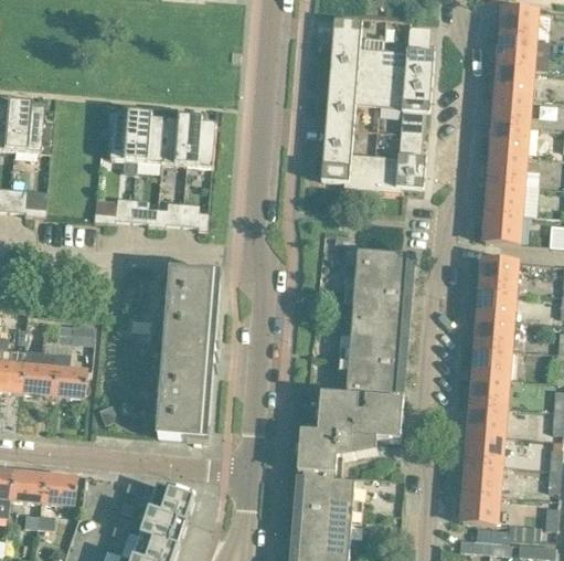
[(534,41),(536,11),(502,9),(500,39),(534,41)]
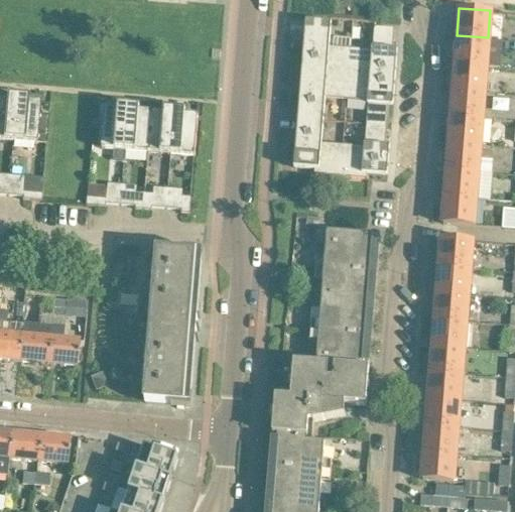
[(348,72),(350,46),(328,45),(330,21),(305,19),(302,47),(306,48),(306,54),(302,54),(301,69),(348,72)]
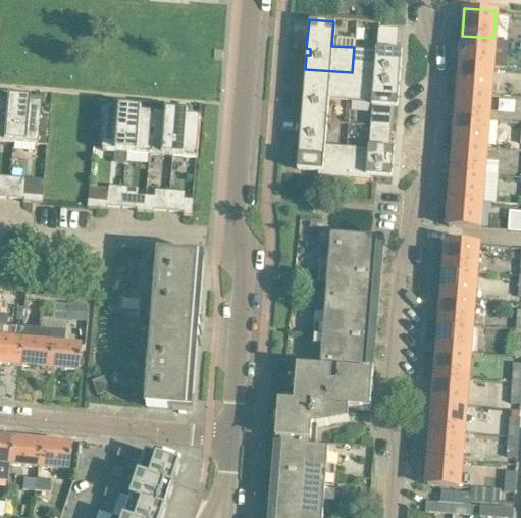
[(352,72),(398,76),(399,62),(396,62),(398,27),(377,24),(375,49),(354,47),(352,72)]
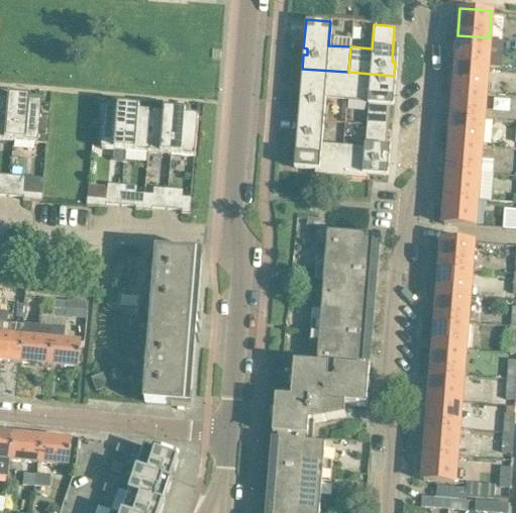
[(487,65),(489,37),(457,35),(455,62),(487,65)]
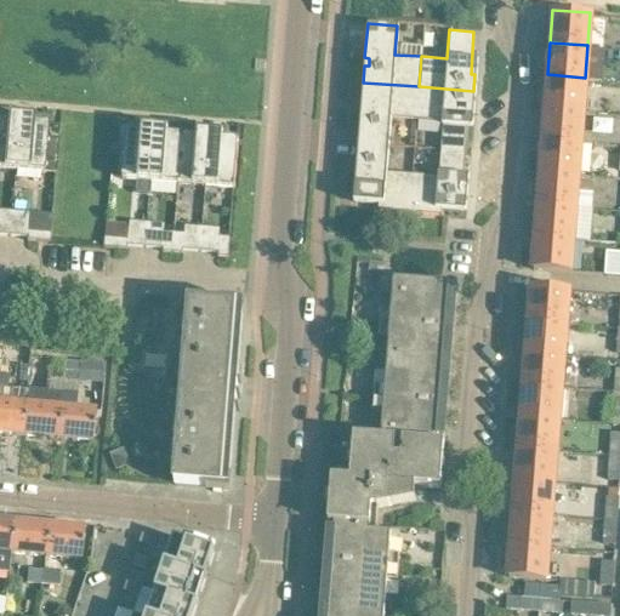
[(582,109),(585,78),(547,74),(545,107),(582,109)]
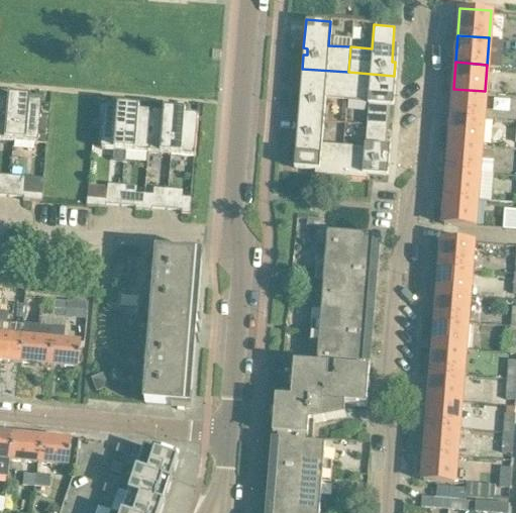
[(346,98),(348,72),(302,69),(301,83),(305,83),(304,89),(300,89),(298,117),(322,119),(324,96),(346,98)]
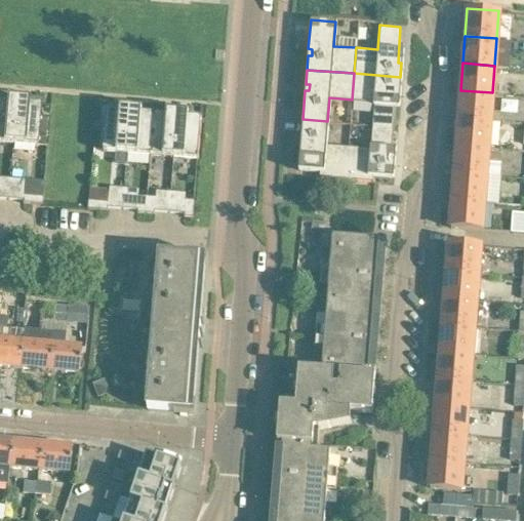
[(399,91),(400,77),(354,73),(352,99),(373,101),(371,124),(393,126),(395,90),(399,91)]
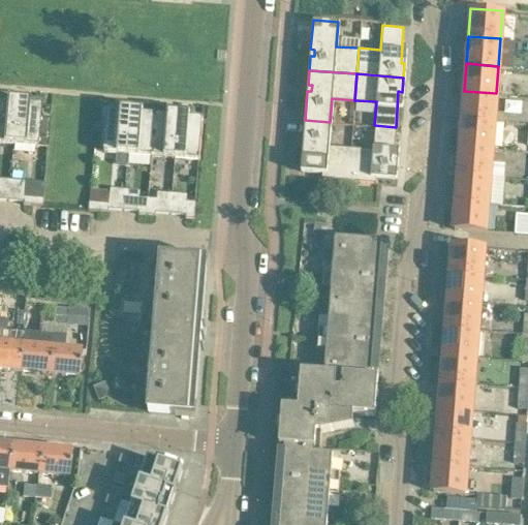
[(494,120),(496,93),(464,91),(462,118),(494,120)]
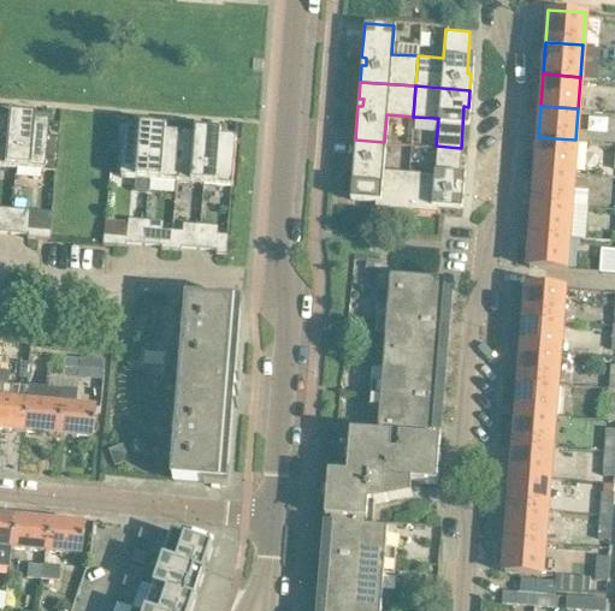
[(0,164),(13,166),(17,117),(0,114),(0,164)]
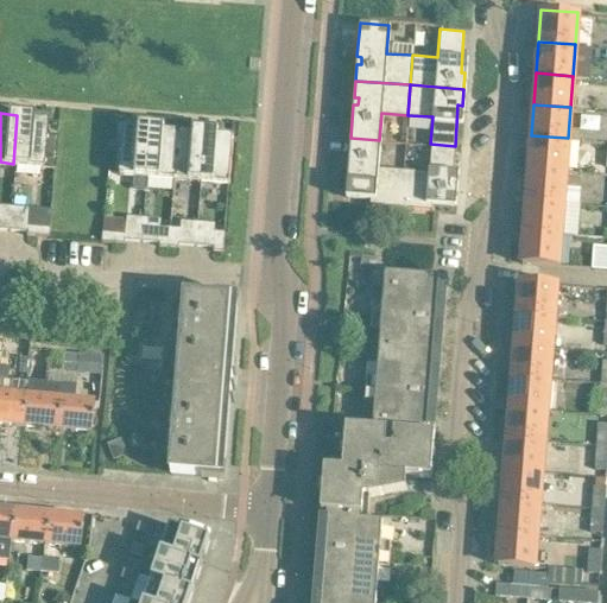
[(45,118),(17,115),(13,164),(40,165),(45,118)]
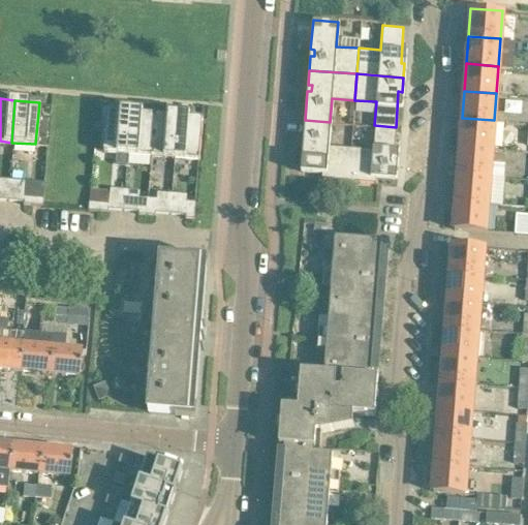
[(102,150),(127,152),(130,110),(106,107),(102,150)]
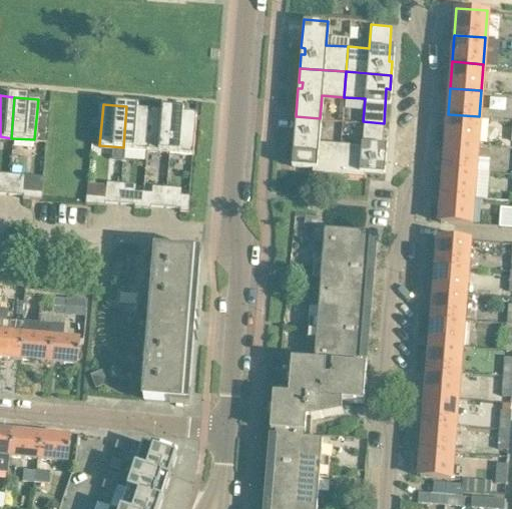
[(146,149),(149,108),(126,106),(123,147),(146,149)]
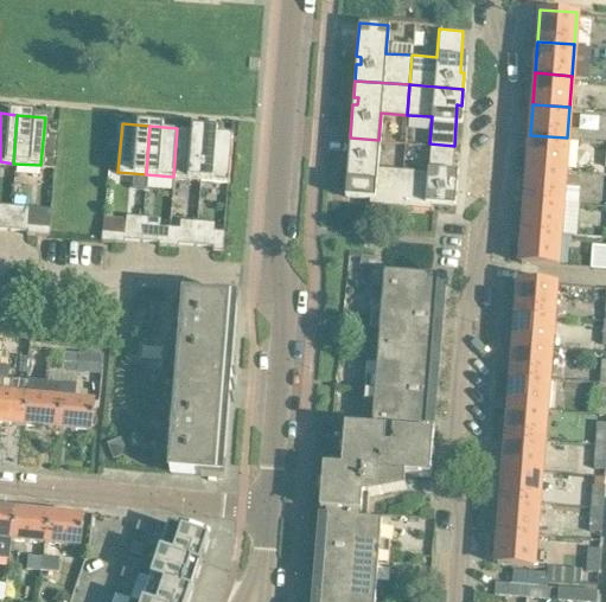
[(199,179),(204,130),(177,128),(173,177),(199,179)]
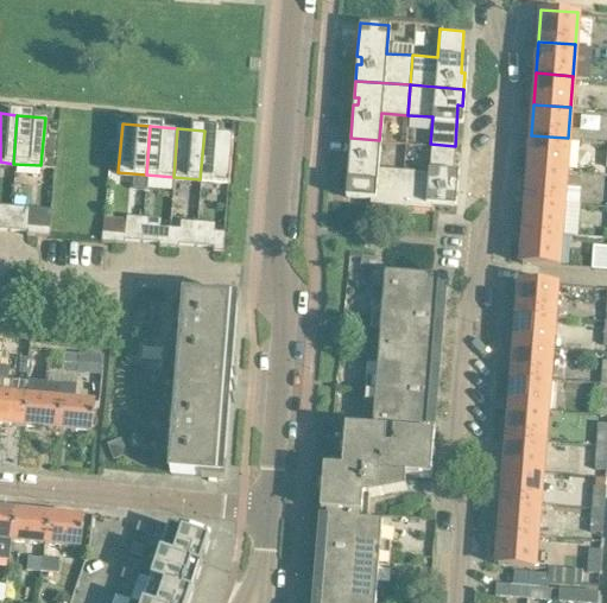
[(204,131),(200,179),(228,181),(232,133),(204,131)]
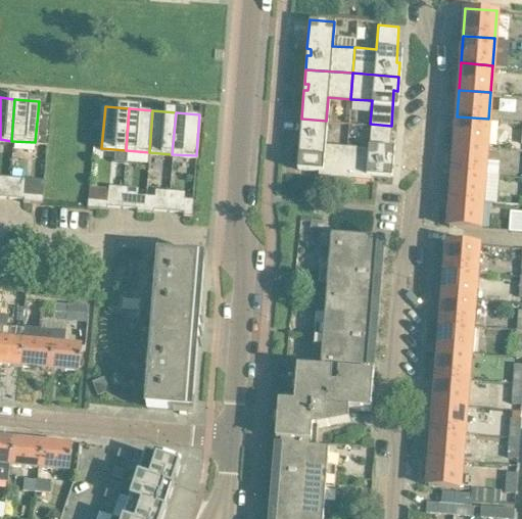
[(486,146),(488,119),(457,116),(455,143),(486,146)]
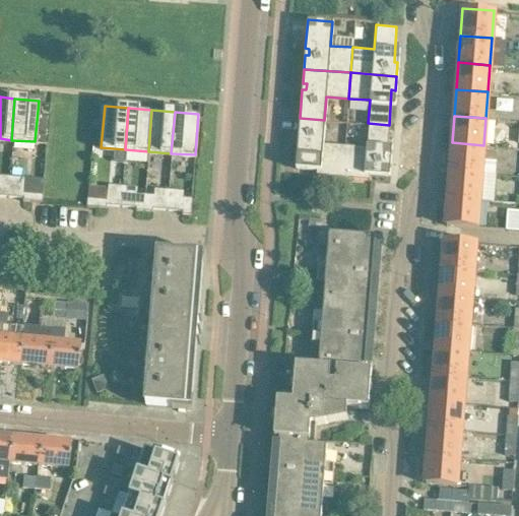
[(322,142),(324,120),(300,118),(298,145),(302,145),(301,152),(298,152),(296,167),(300,167),(300,168),(316,169),(316,174),(331,175),(342,176),(344,144),(322,142)]
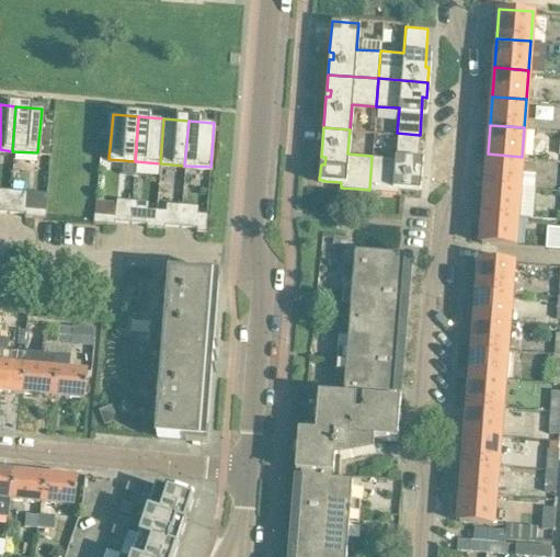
[(416,172),(420,135),(397,133),(396,158),(372,156),(369,190),(380,191),(380,190),(397,192),(398,186),(415,188),(420,188),(421,172),(416,172)]
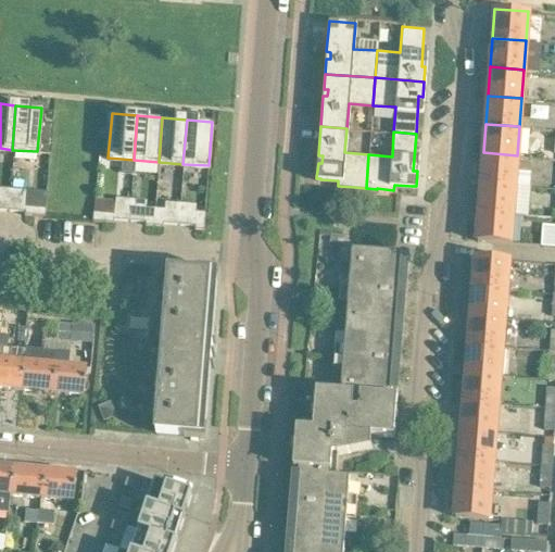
[(515,184),(517,155),(483,152),(481,180),(515,184)]
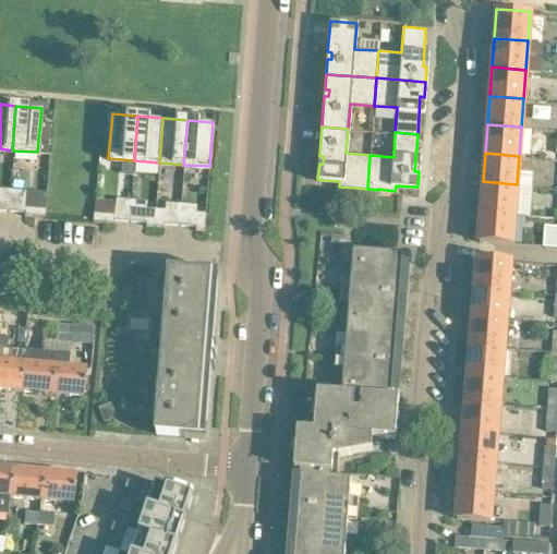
[(515,213),(517,184),(483,181),(481,211),(515,213)]
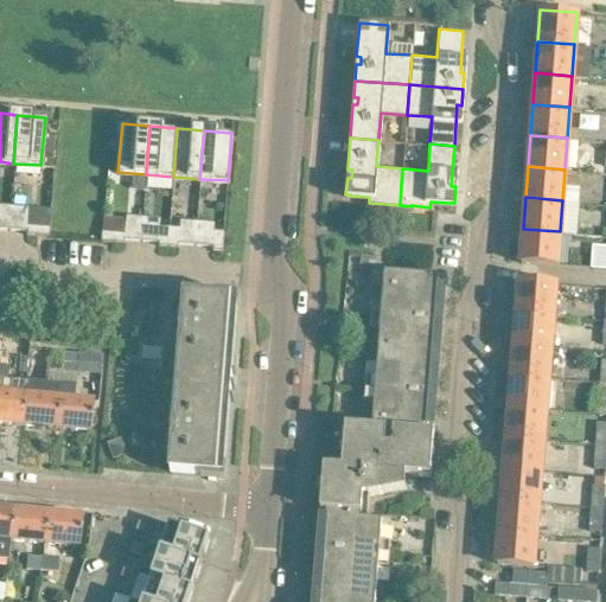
[(0,225),(7,226),(10,204),(0,202),(0,225)]
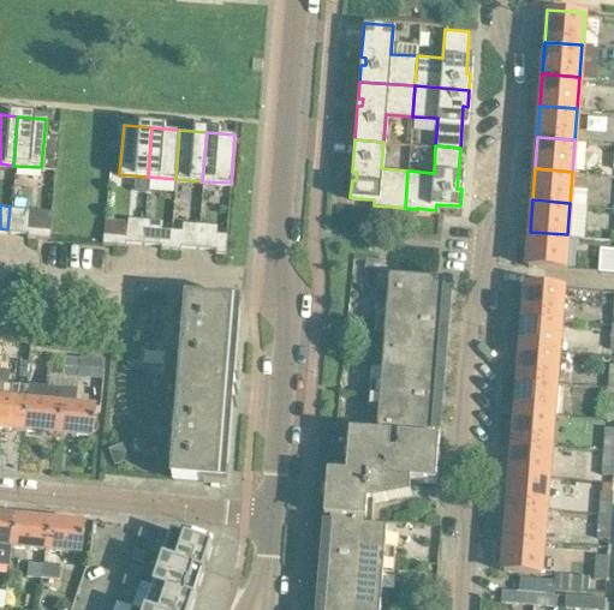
[(48,227),(25,226),(27,208),(10,207),(7,229),(25,231),(25,235),(48,237),(48,227)]
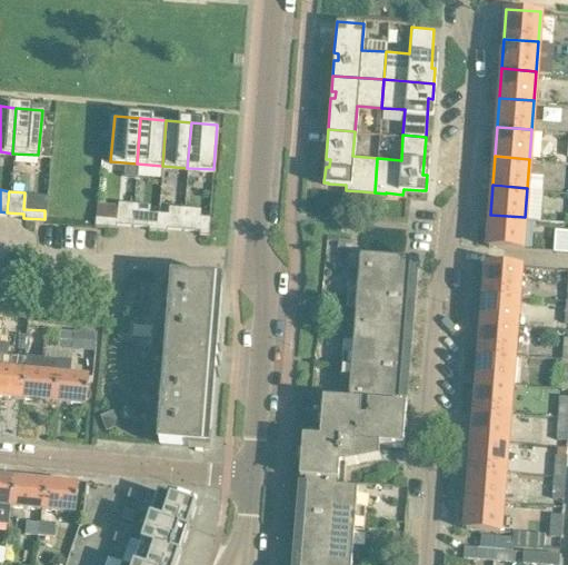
[(131,222),(133,201),(117,200),(116,217),(95,215),(93,224),(116,226),(116,221),(131,222)]
